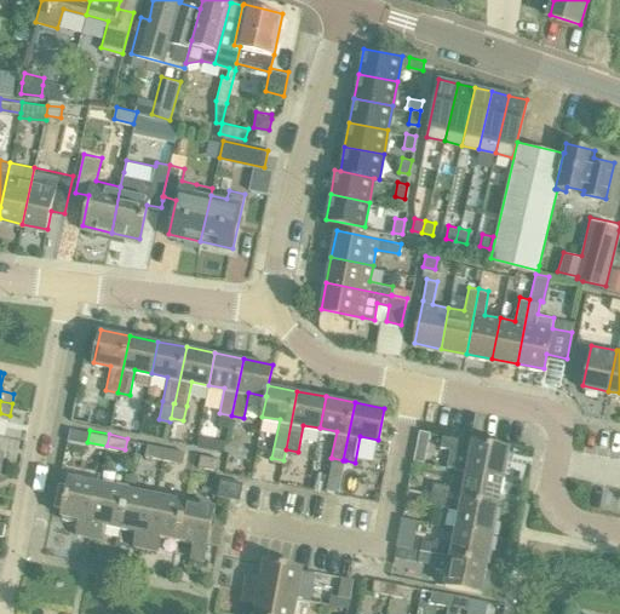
[(503,476),(509,447),(474,440),(443,434),(441,445),(471,451),(468,469),(503,476)]
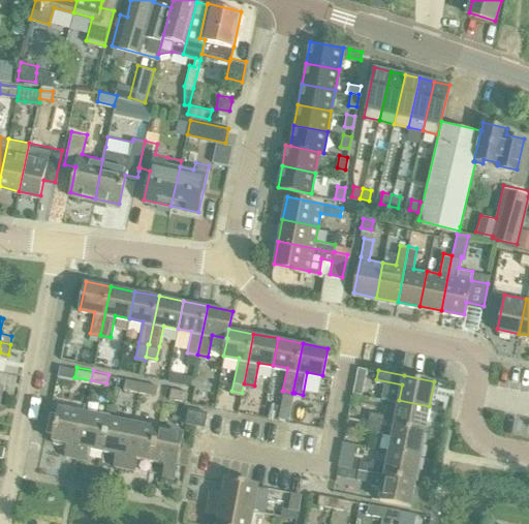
[(139,390),(142,380),(126,377),(124,387),(139,390)]
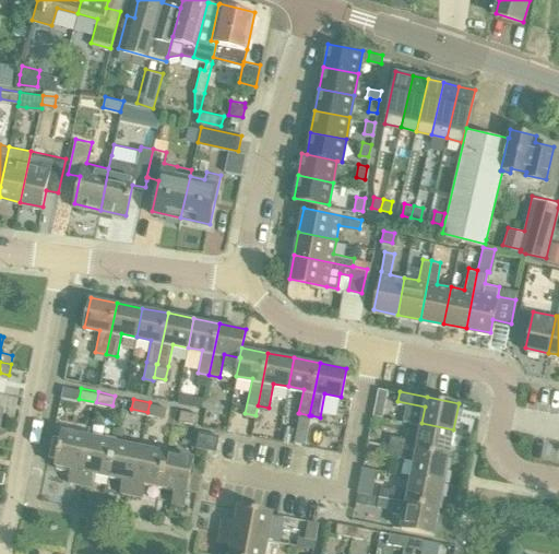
[(376,400),(373,412),(382,414),(384,401),(376,400)]
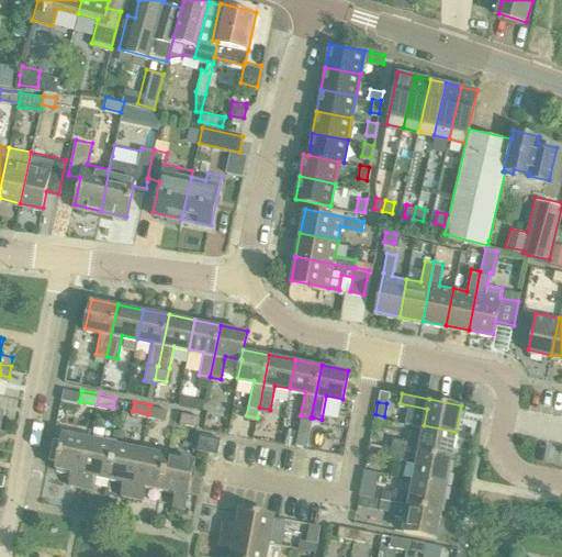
[(166,419),(168,408),(150,404),(148,414),(166,419)]
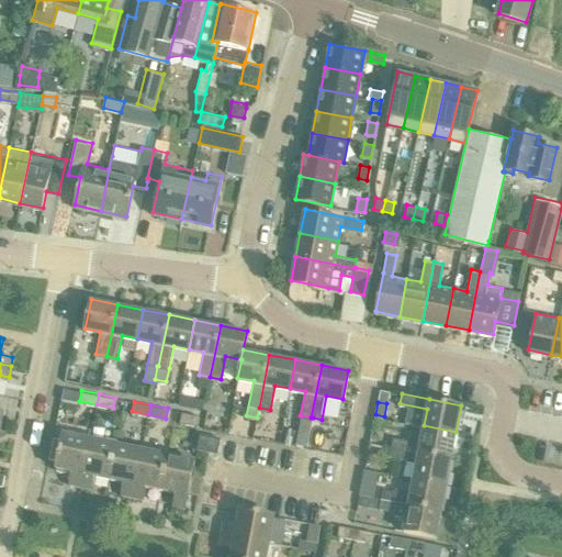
[(197,424),(199,414),(182,411),(180,421),(197,424)]
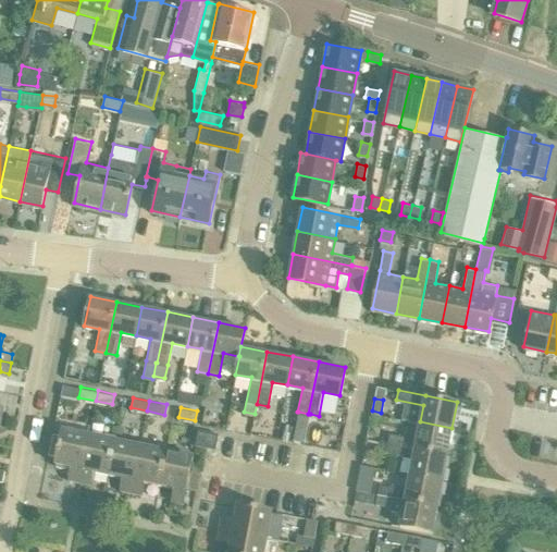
[(285,425),(283,439),(302,442),(305,443),(307,428),(310,414),(308,414),(298,412),(295,426),(285,425)]
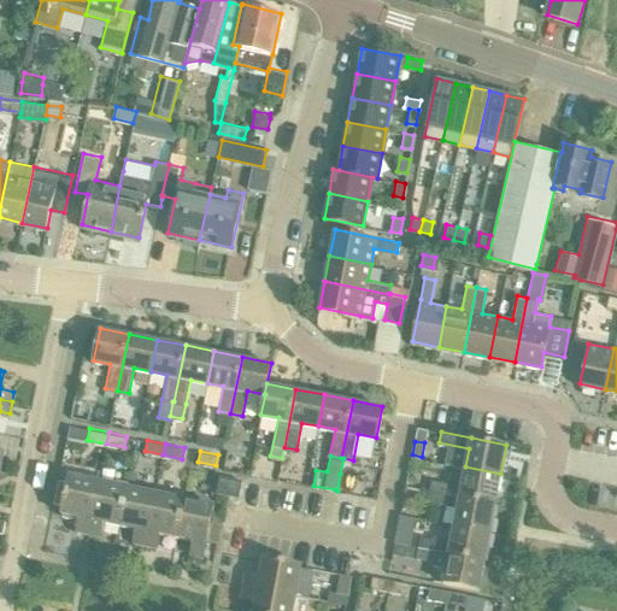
[(495,501),(500,474),(465,466),(463,483),(432,477),(429,489),(495,501)]
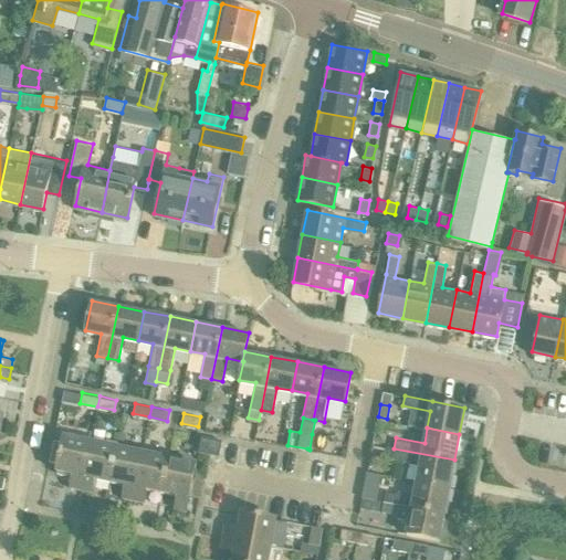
[(53,437),(49,458),(50,458),(59,461),(58,468),(73,472),(71,484),(81,486),(91,440),(64,434),(63,440),(54,437),(53,437)]
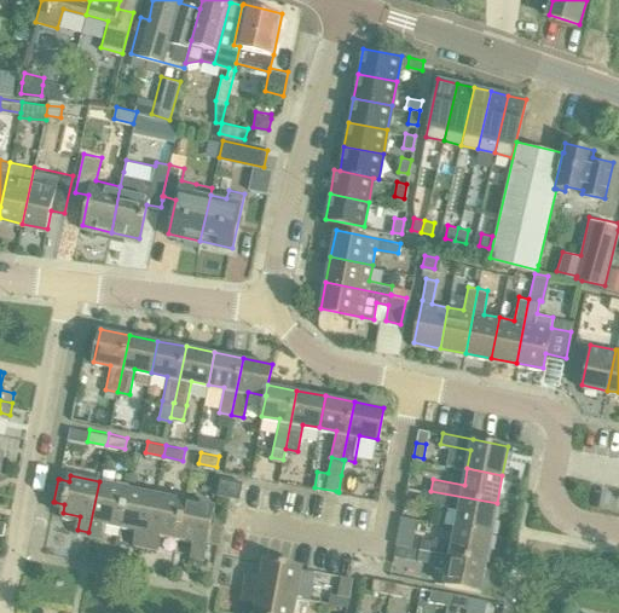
[(239,497),(243,481),(243,480),(220,475),(217,492),(239,497)]
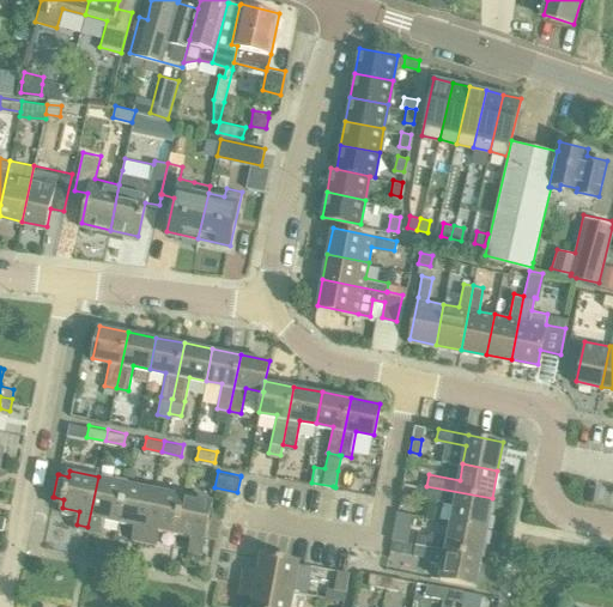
[(119,520),(126,483),(98,477),(87,527),(98,529),(102,516),(119,520)]
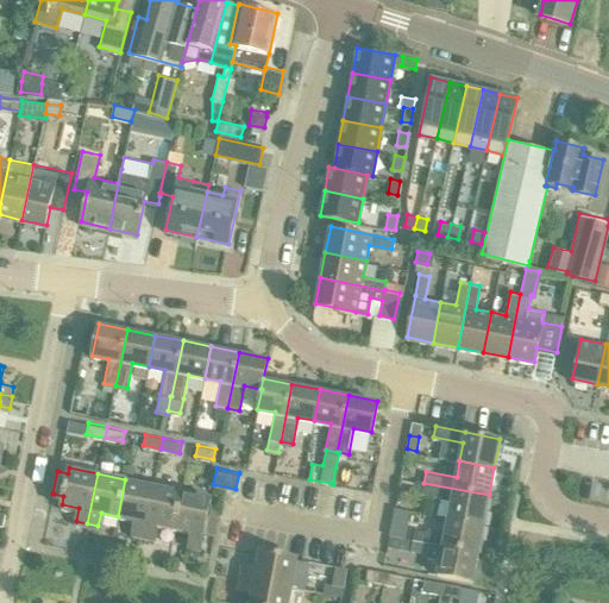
[(143,535),(154,485),(125,479),(118,516),(136,520),(132,533),(143,535)]
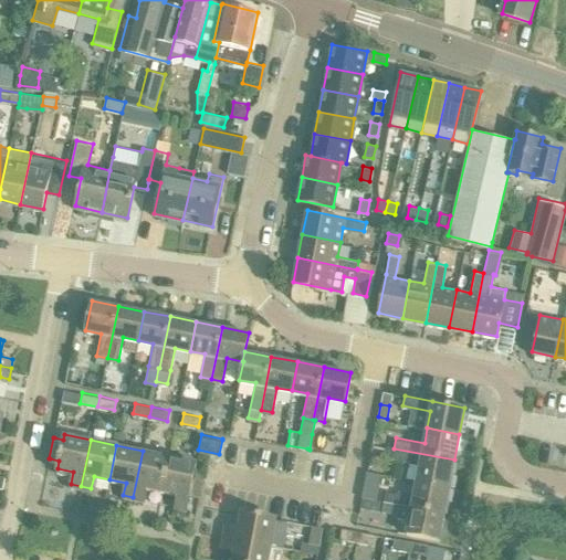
[(449,485),(454,460),(394,448),(392,457),(420,463),(417,478),(449,485)]
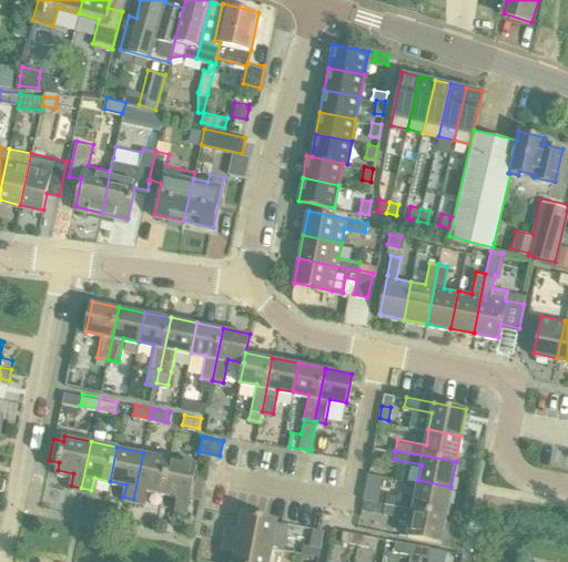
[(162,491),(169,458),(143,452),(133,499),(144,501),(146,488),(162,491)]
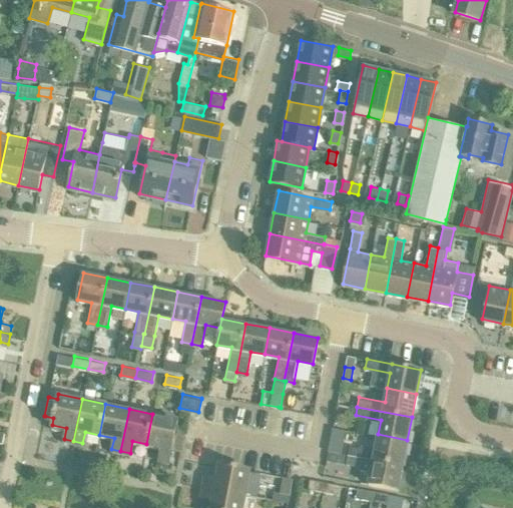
[(168,461),(176,418),(152,414),(146,444),(161,447),(159,459),(168,461)]
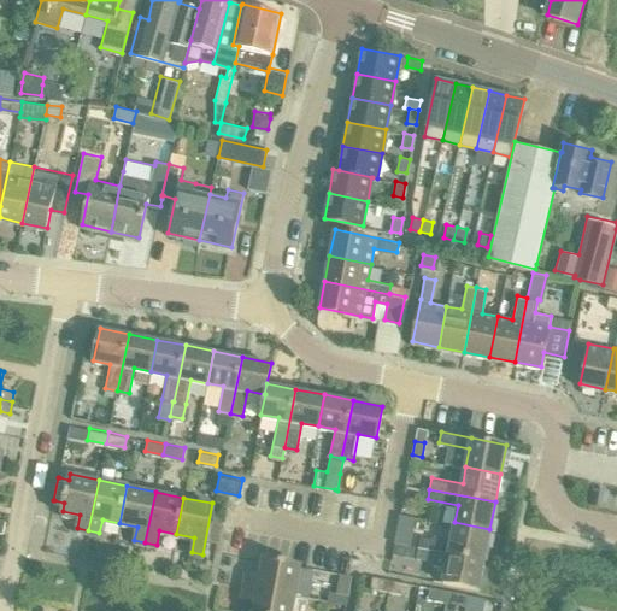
[(400,516),(395,541),(410,544),(415,520),(400,516)]
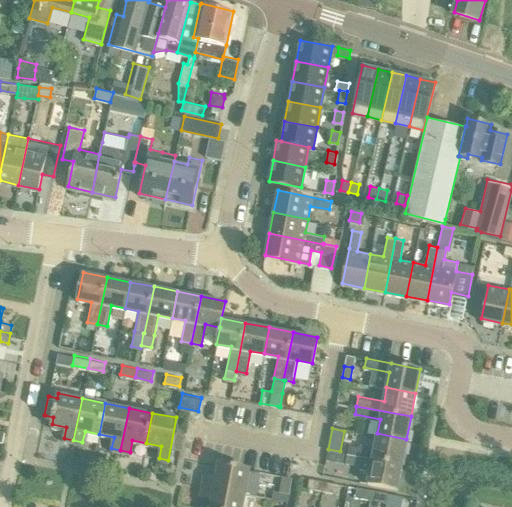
[(349,444),(347,452),(402,463),(406,439),(377,433),(375,446),(360,442),(359,446),(349,444)]
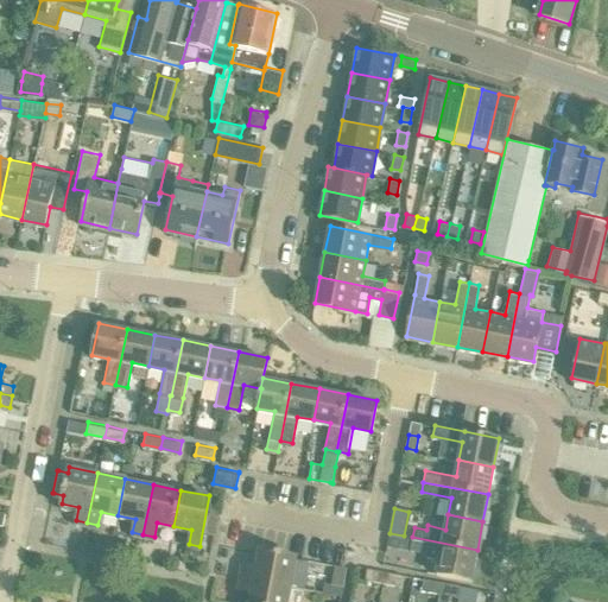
[(472,578),(477,550),(412,537),(410,547),(422,550),(420,555),(439,558),(437,571),(472,578)]
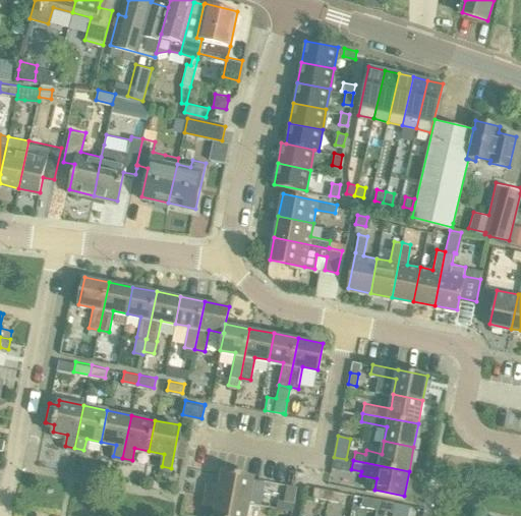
[(249,501),(253,476),(222,470),(220,485),(208,483),(206,493),(249,501)]
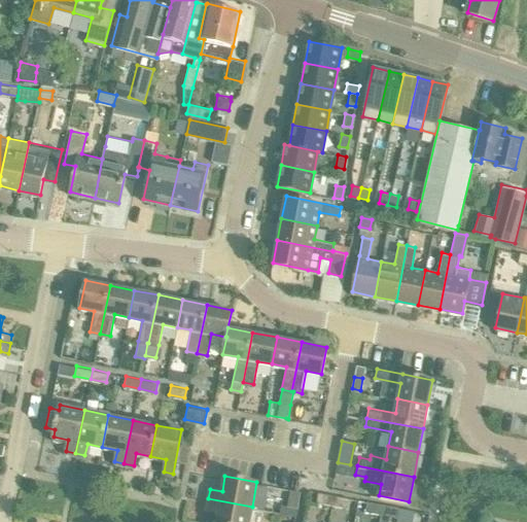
[(301,490),(290,488),(287,503),(281,502),(279,511),(295,514),(296,507),(297,507),(301,490)]
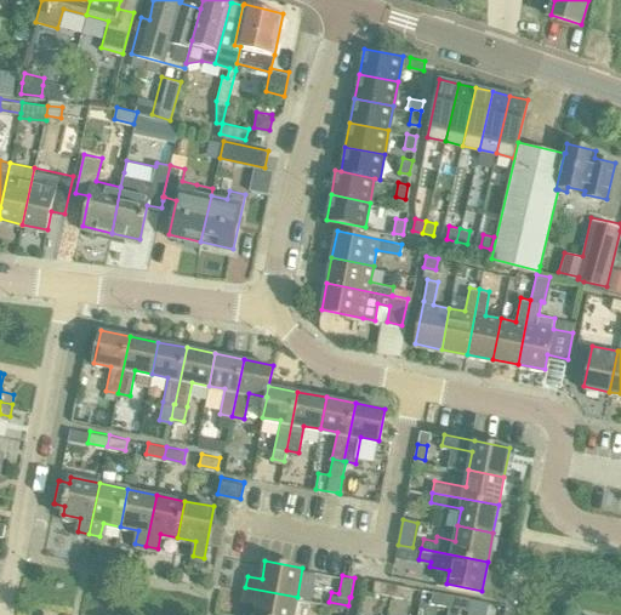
[(392,593),(394,582),(375,579),(372,590),(392,593)]
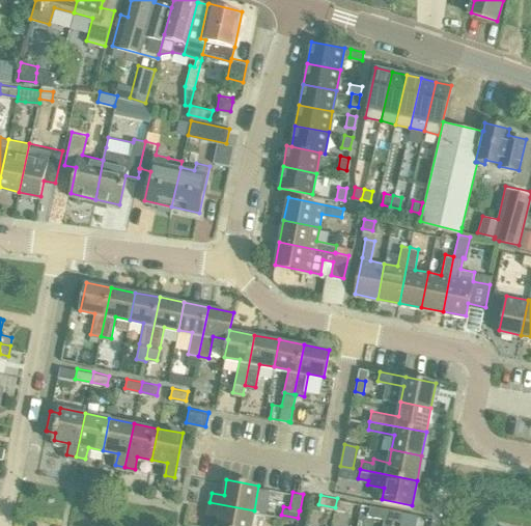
[(352,510),(353,501),(337,498),(335,507),(352,510)]
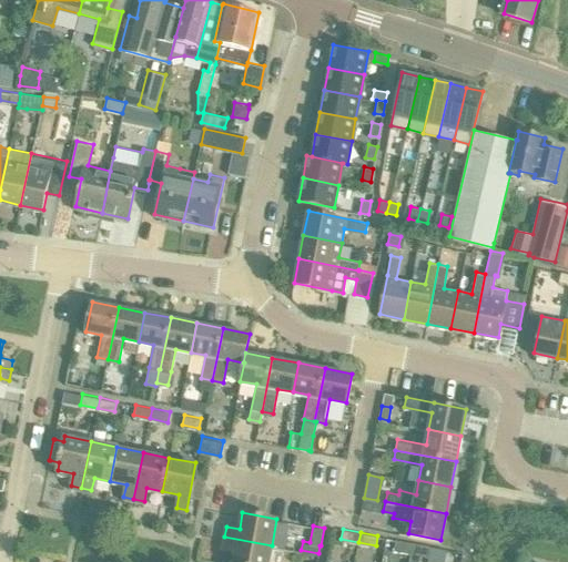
[(267,561),(272,545),(224,537),(222,547),(235,549),(232,561),(267,561)]
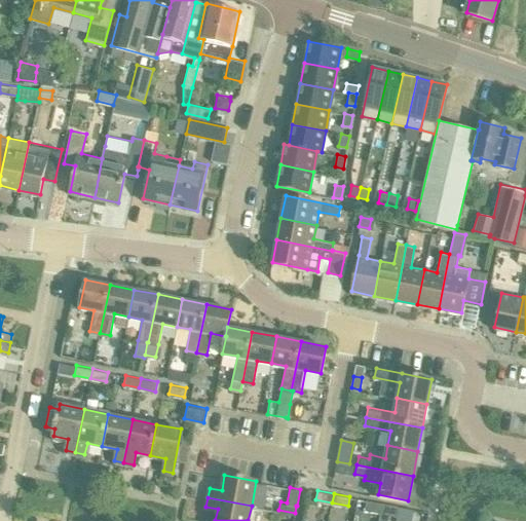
[(380,512),(382,503),(366,499),(365,509),(380,512)]
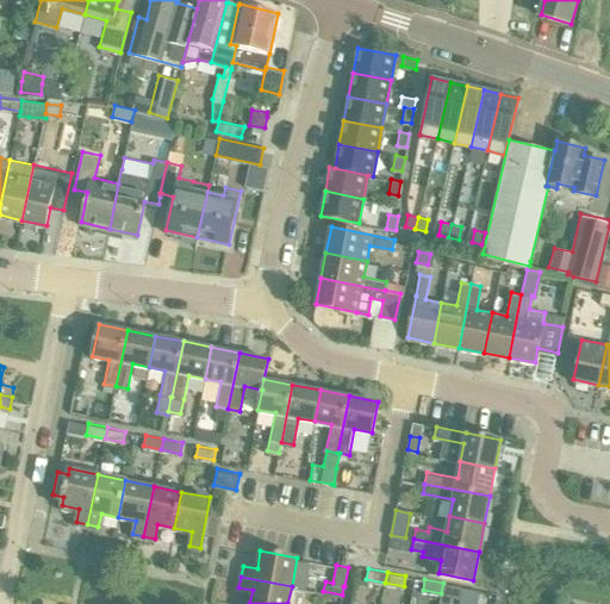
[(460,597),(462,586),(443,583),(441,593),(460,597)]
